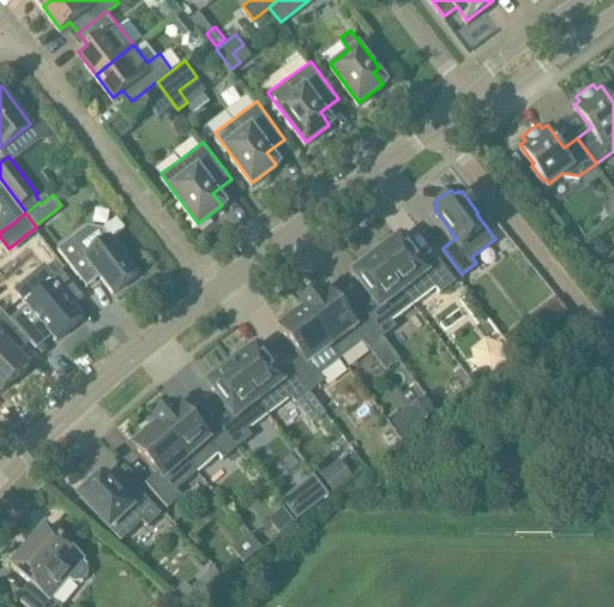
[(103,224),(86,222),(58,245),(83,277),(96,266),(113,289),(138,270),(124,252),(127,248),(114,232),(112,234),(103,224)]
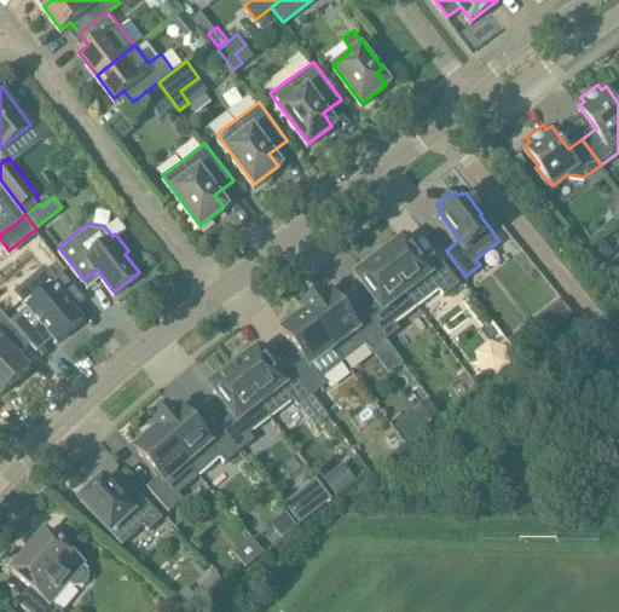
[(397,235),(377,250),(417,302),(439,286),(444,292),(458,281),(439,255),(426,265),(404,236),(400,240),(397,235)]
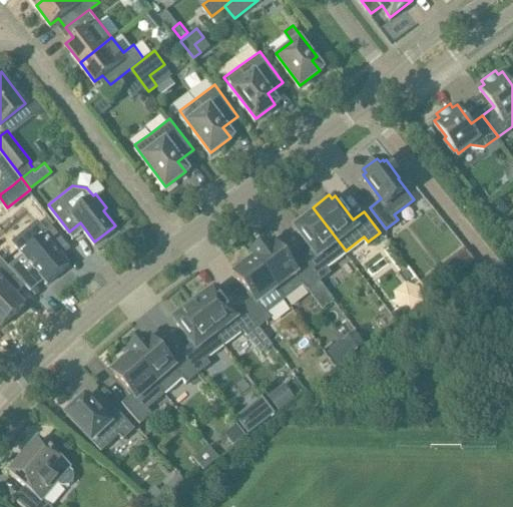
[(314,249),(303,258),(320,279),(331,271),(327,266),(346,250),(313,207),(296,219),(299,223),(296,225),(314,249)]
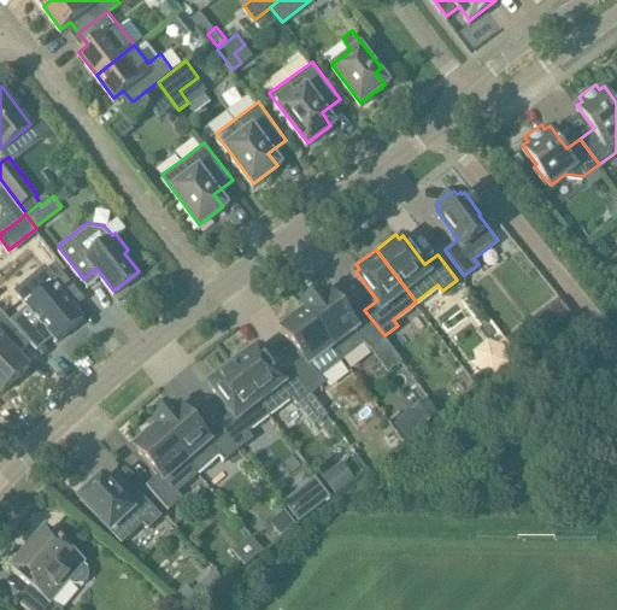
[(45,264),(16,288),(57,338),(83,316),(74,305),(69,300),(80,291),(62,269),(54,275),(45,264)]
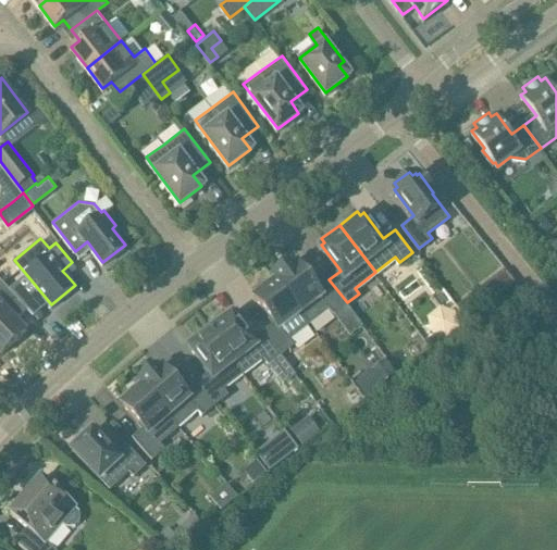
[(334,312),(347,302),(329,279),(318,288),(298,262),(295,264),(292,261),(273,274),(300,311),(309,323),(330,307),(334,312)]
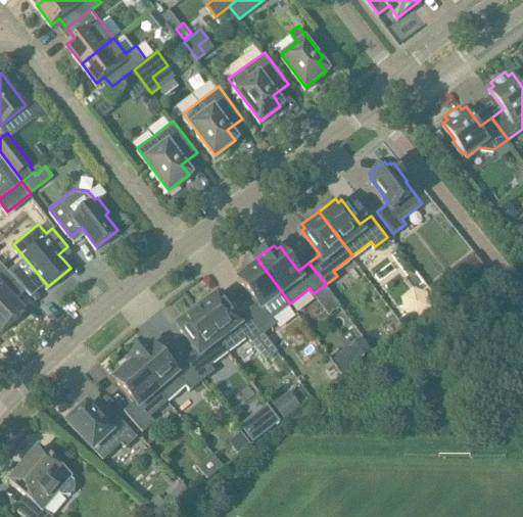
[(473,249),(429,284),(439,297),(484,263),(473,249)]
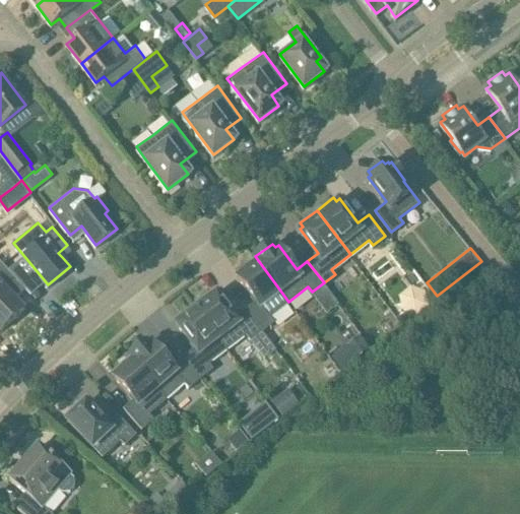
[(241,272),(238,275),(257,300),(246,307),(262,329),(274,320),(270,315),(288,302),(280,291),(255,256),(239,269),(241,272)]
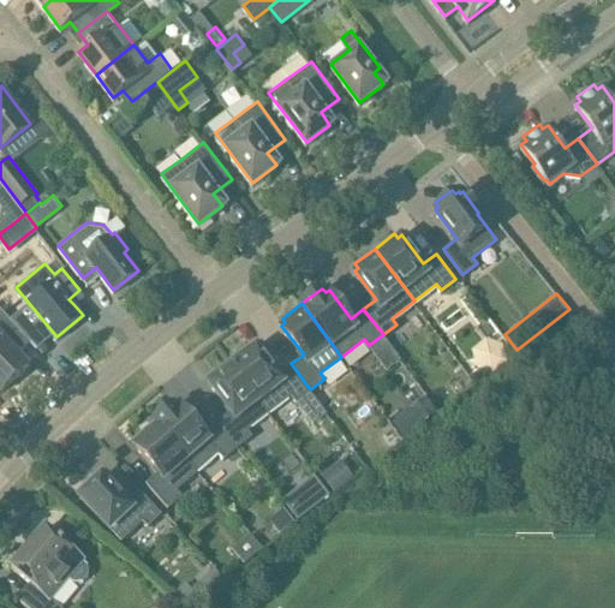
[(0,305),(0,388),(30,361),(18,349),(30,338),(0,305)]
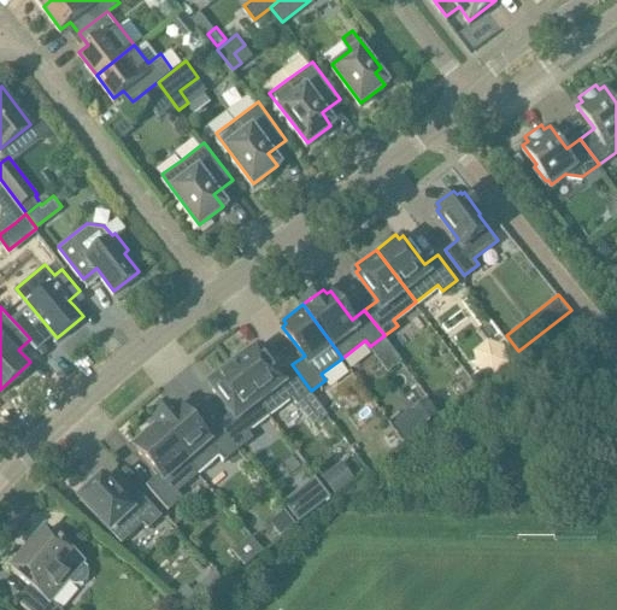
[(500,365),(499,338),(472,338),(472,367),(500,365)]
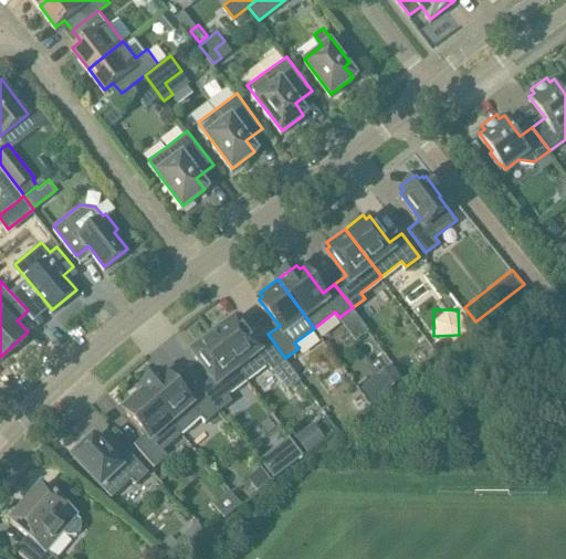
[(273,368),(285,358),(268,334),(255,344),(236,317),(232,319),(230,315),(211,329),(248,378),(269,362),(273,368)]
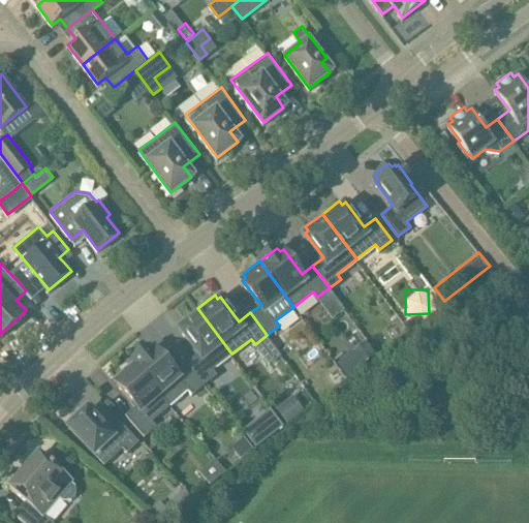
[(231,354),(197,308),(180,321),(183,325),(180,327),(198,351),(187,361),(204,382),(216,373),(213,368),(231,354)]
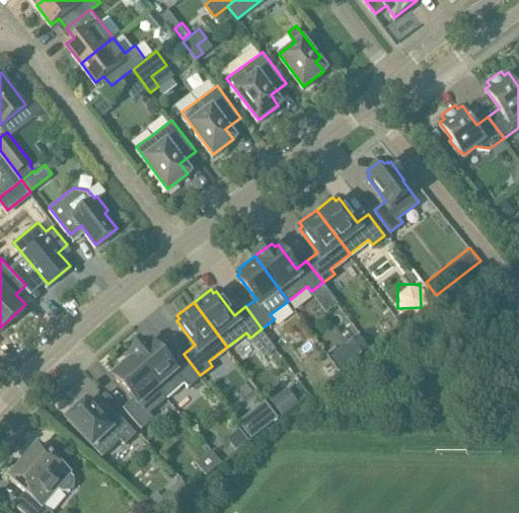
[(359,334),(330,356),(340,369),(369,347),(359,334)]
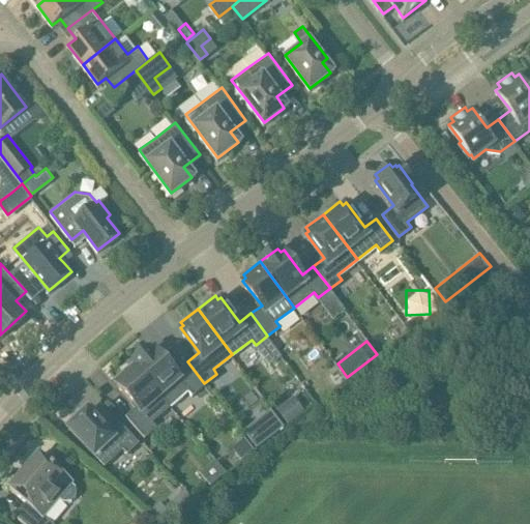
[(149,347),(133,361),(170,404),(188,388),(193,394),(204,383),(187,361),(175,372),(155,348),(152,351),(149,347)]
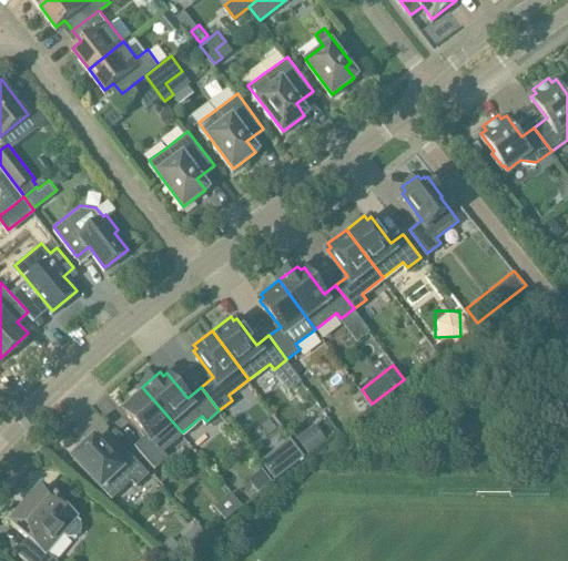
[(182,432),(142,387),(125,403),(128,406),(125,409),(146,434),(135,444),(155,467),(168,456),(163,450),(182,432)]
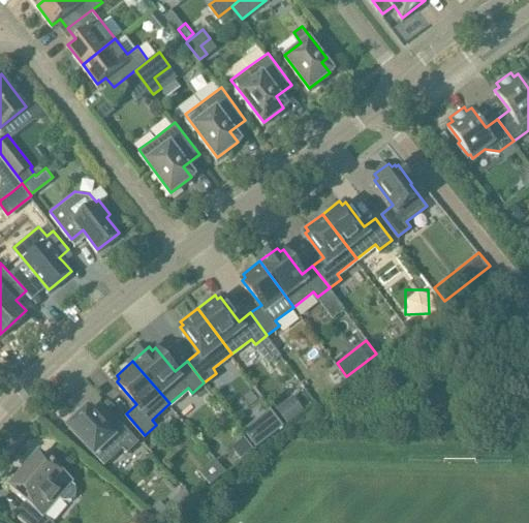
[(298,401),(281,413),(287,422),(303,408),(298,401)]
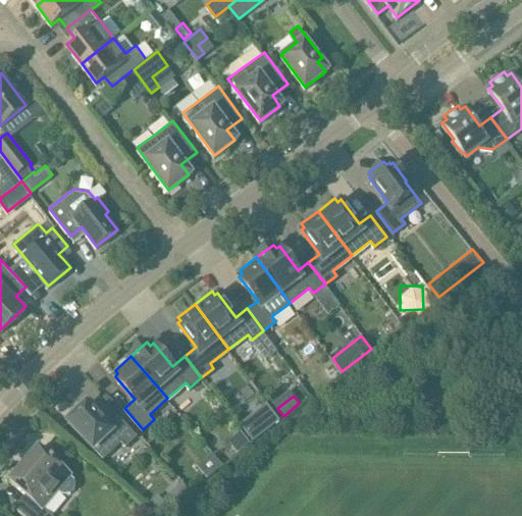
[(84,404),(81,401),(67,413),(70,416),(67,419),(103,457),(120,440),(125,445),(137,434),(118,414),(107,423),(87,402),(84,404)]
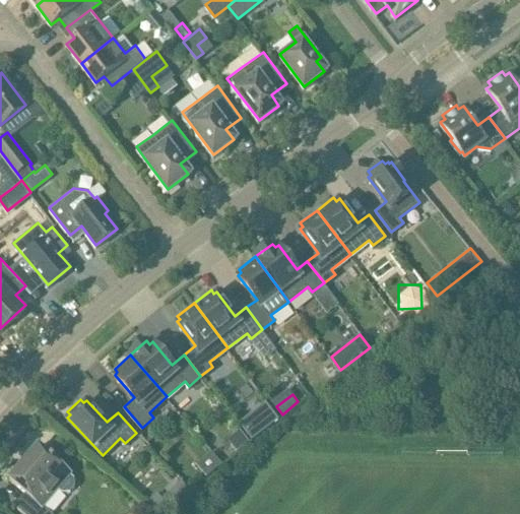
[(265,402),(239,423),(252,439),(278,419),(265,402)]
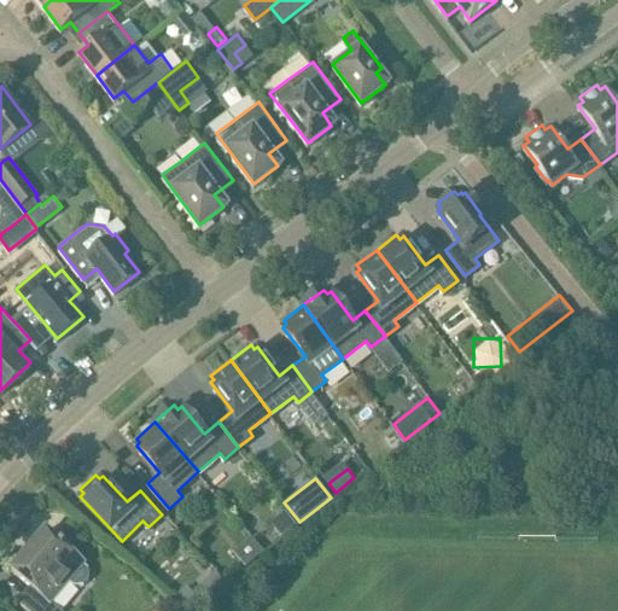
[(85,559),(46,527),(12,566),(30,582),(17,598),(33,610),(62,610),(63,610),(51,599),(69,577),(74,581),(83,581),(89,574),(88,565),(85,559)]
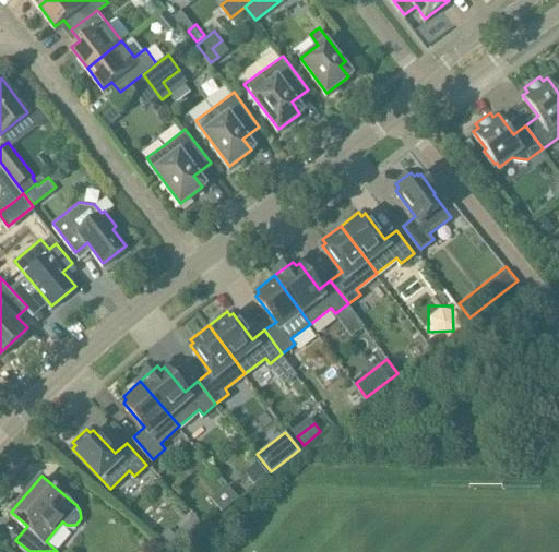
[(209,495),(221,507),(236,493),(225,480),(209,495)]
